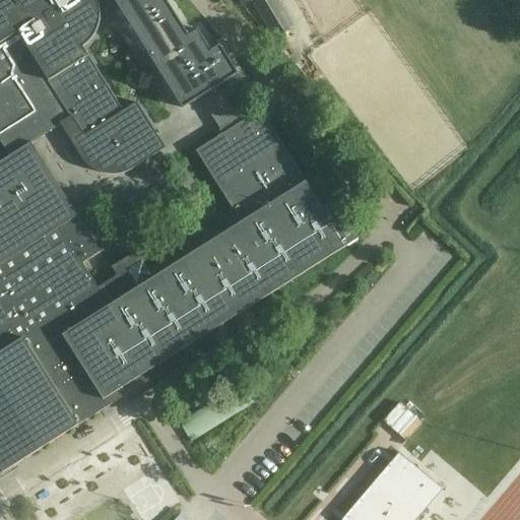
[(0,469),(2,473),(123,398),(118,392),(148,373),(157,386),(157,387),(240,336),(241,329),(232,315),(250,304),(252,308),(360,241),(335,202),(324,210),(261,111),(244,121),(235,108),(229,98),(220,85),(221,85),(209,66),(228,54),(217,37),(196,50),(165,0),(0,0),(0,142),(1,142),(10,156),(0,161),(0,469)]
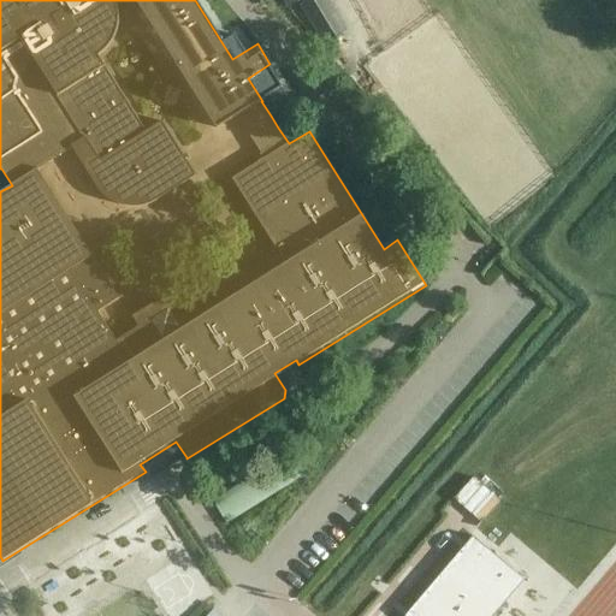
[(349,31),(329,0),(308,0),(300,5),(325,46),(349,31)]
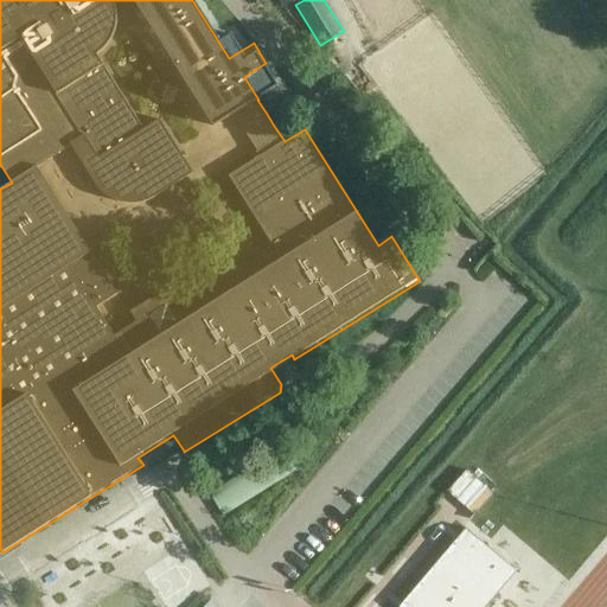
[(268,458),(210,493),(224,517),(282,480),(301,468),(287,446),(268,458)]
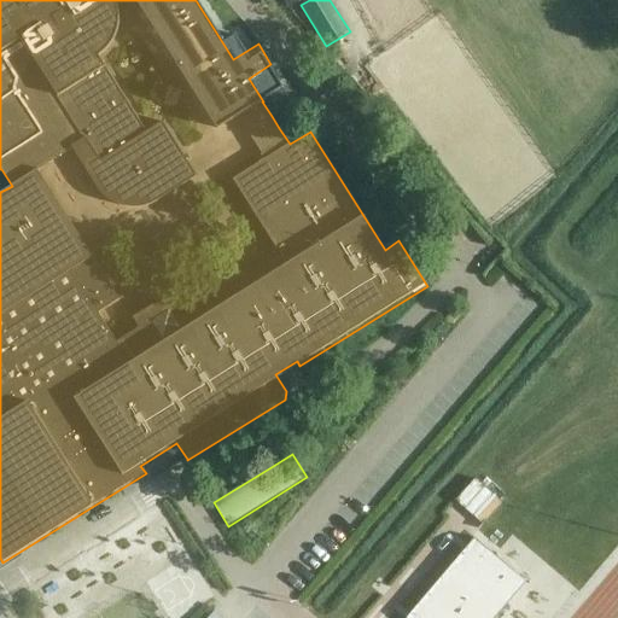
[(158,526),(31,607),(38,617),(64,617),(63,614),(172,546),(158,526)]
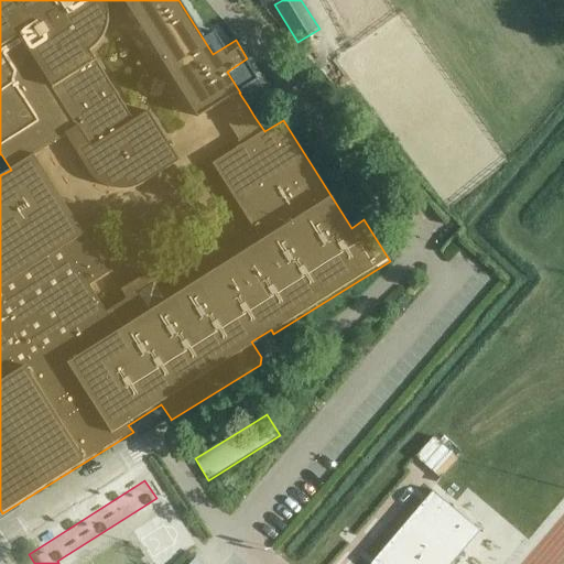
[(375,560),(371,563),(452,563),(478,533),(432,494),(427,499),(423,503),(375,560)]
